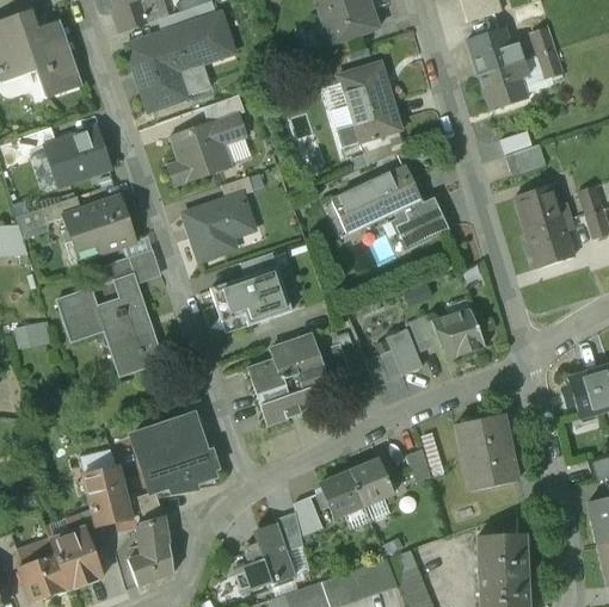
[(209,0),(159,18),(164,31),(217,12),(213,0),(209,0)]
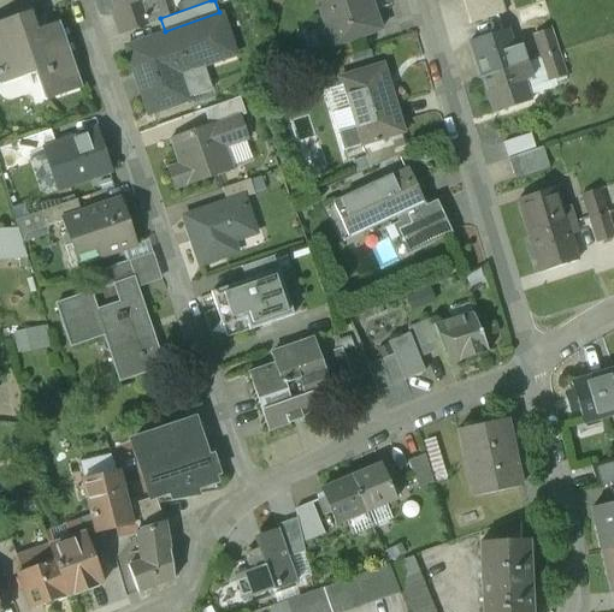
[(319,0),(336,43),(383,25),(376,6),(364,11),(359,0),(319,0)]
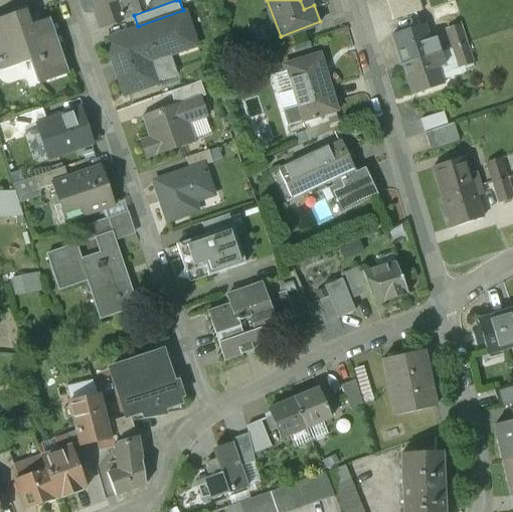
[(388,0),(394,17),(423,8),(420,0),(388,0)]
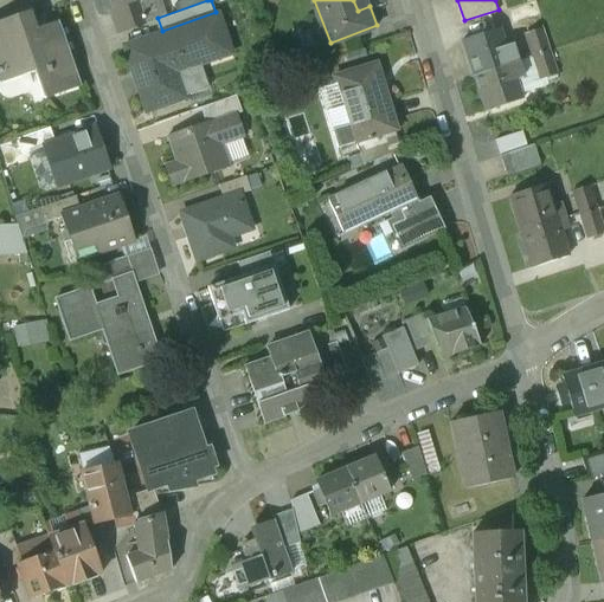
[(520,0),(512,2),(516,18),(546,10),(543,0),(520,0)]
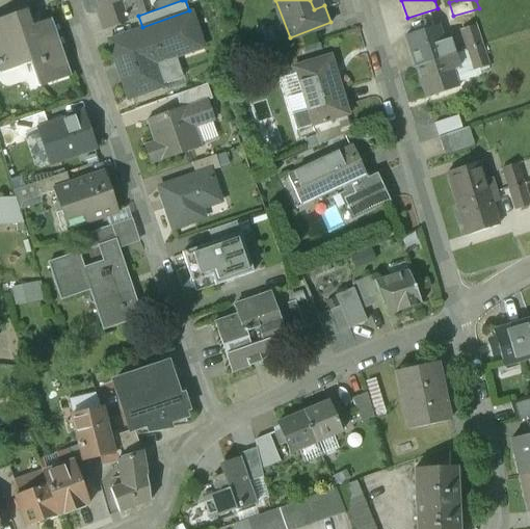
[(28,7),(0,17),(0,65),(2,71),(21,64),(17,52),(28,48),(40,84),(42,83),(40,78),(69,68),(71,74),(72,73),(53,17),(34,23),(28,7)]
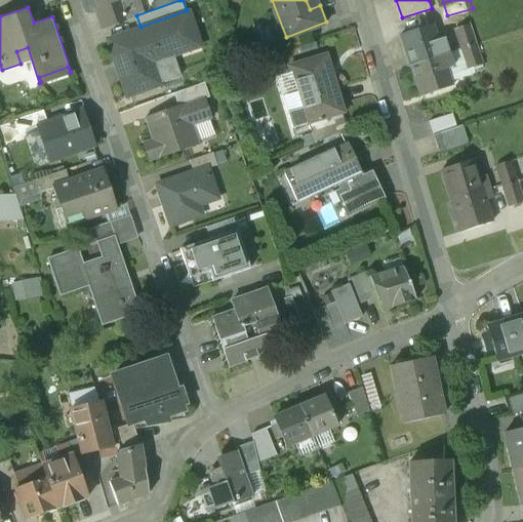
[(141,27),(109,37),(128,94),(144,89),(143,86),(180,74),(169,40),(184,35),(188,47),(202,43),(191,9),(141,27)]
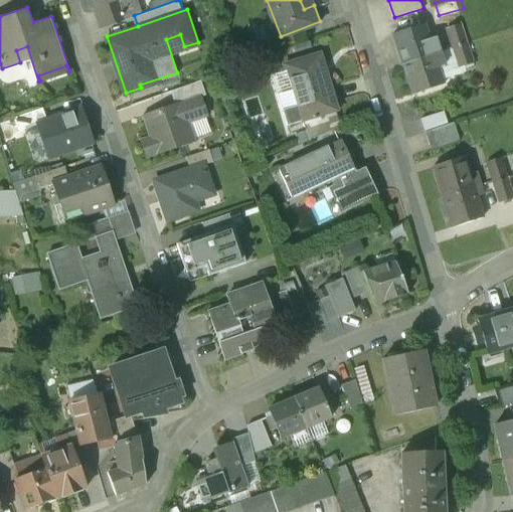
[(461,21),(448,25),(455,45),(468,41),(461,21)]
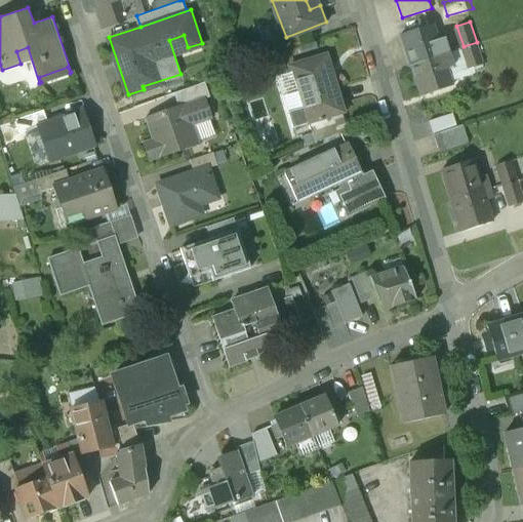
[(434,23),(402,33),(412,63),(450,50),(447,41),(440,43),(434,23)]
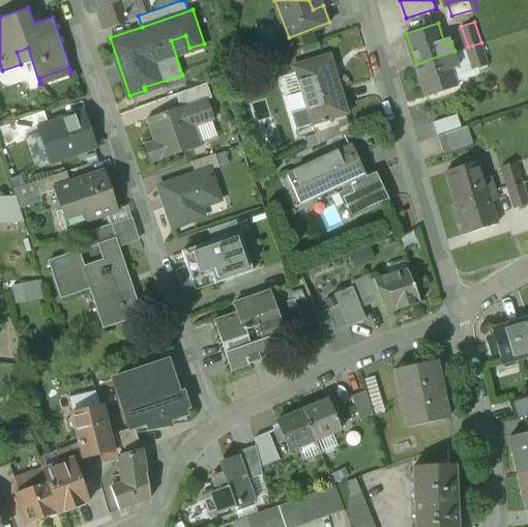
[(481,42),(468,47),(474,66),(488,62),(481,42)]
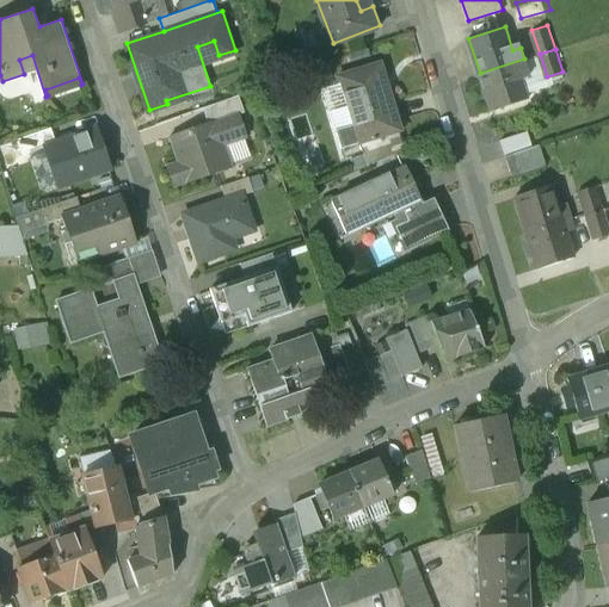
[(524,59),(480,73),(491,109),(528,97),(520,72),(527,69),(524,59)]
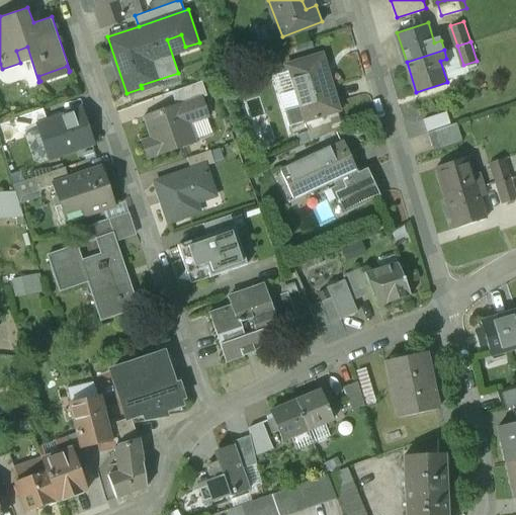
[(319,54),(287,63),(305,119),(340,108),(332,82),(328,83),(319,54)]
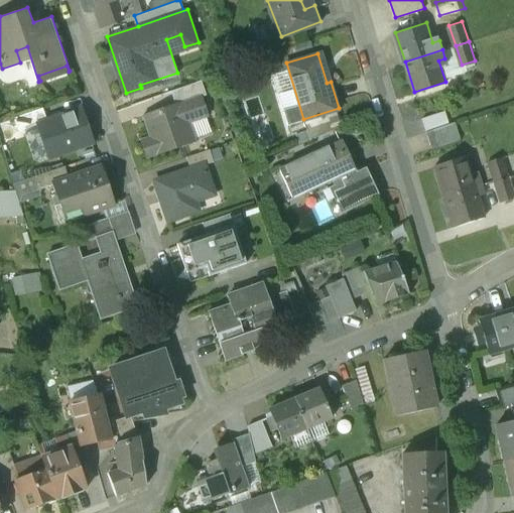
[(203,79),(172,90),(177,103),(202,95),(202,96),(208,94),(203,79)]
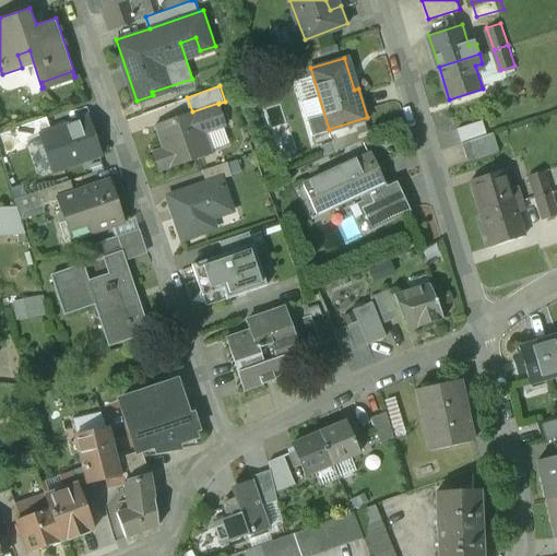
[(192,111),(156,125),(164,146),(153,151),(160,168),(212,151),(205,131),(225,123),(218,104),(218,103),(192,111)]
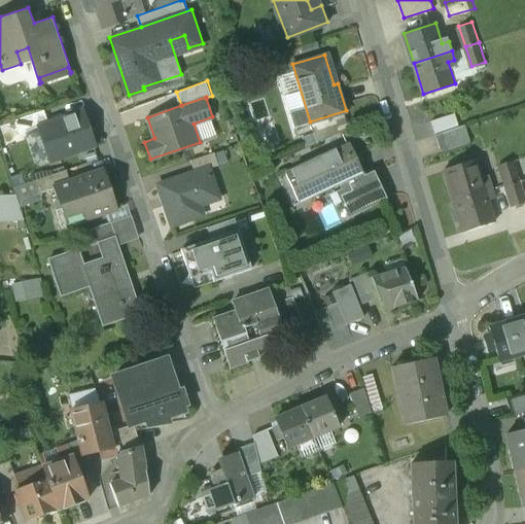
[(83,110),(39,125),(51,160),(96,144),(83,110)]
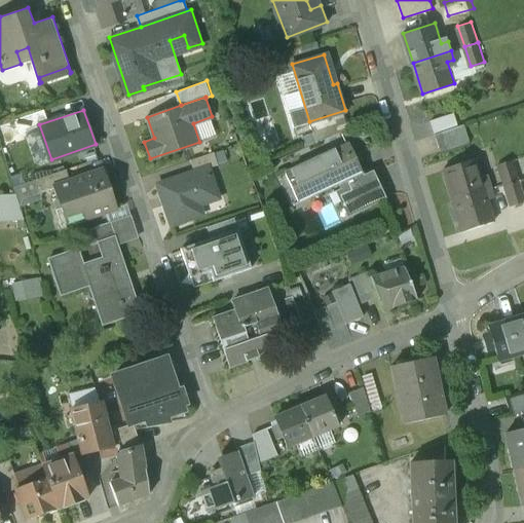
[(464,122),(436,133),(442,151),(471,142),(464,122)]
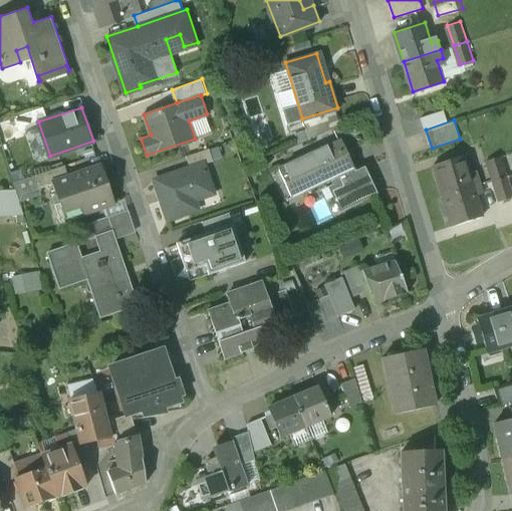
[(355,167),(342,139),(281,167),(293,197),(332,179),(345,206),(375,191),(364,168),(357,171),(355,167)]
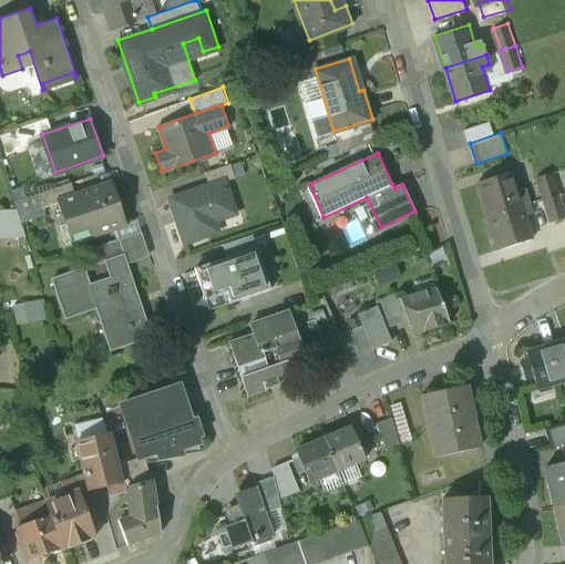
[(232,163),(207,171),(212,185),(226,180),(226,181),(237,177),(232,163)]
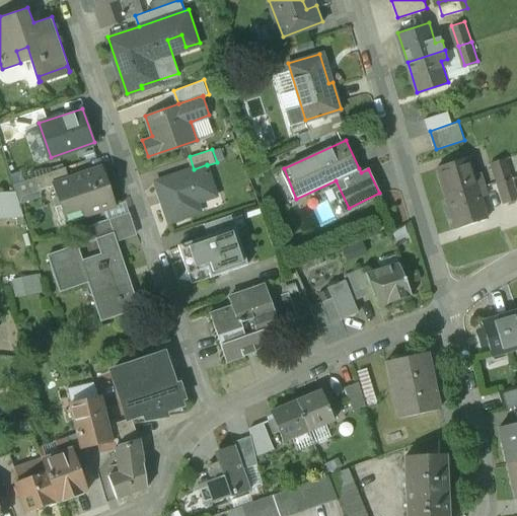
[(469,157),(437,167),(447,197),(486,185),(483,175),(475,177),(469,157)]
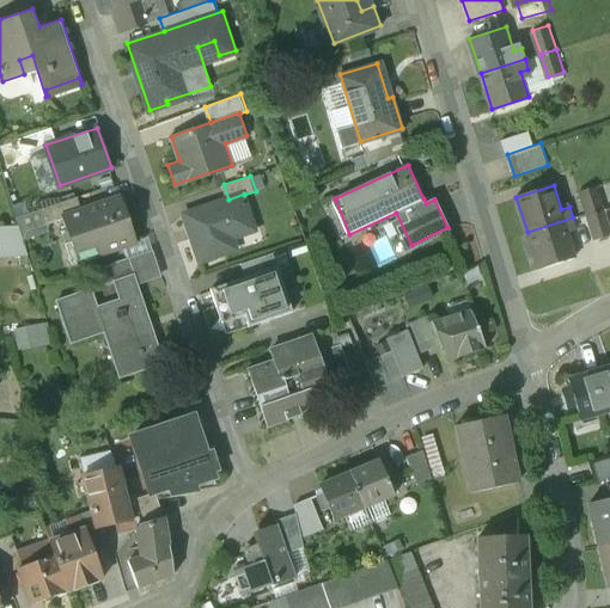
[(597,185),(581,190),(589,214),(605,209),(597,185)]
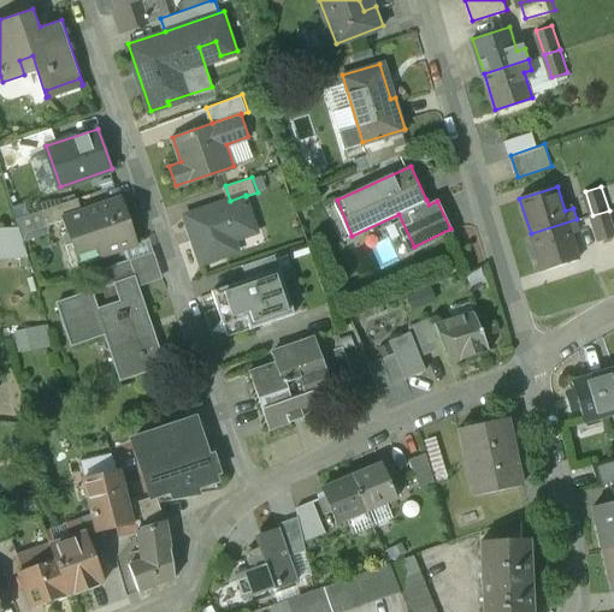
[(230,201),(187,215),(202,263),(228,255),(223,243),(258,231),(246,196),(246,195),(230,201)]
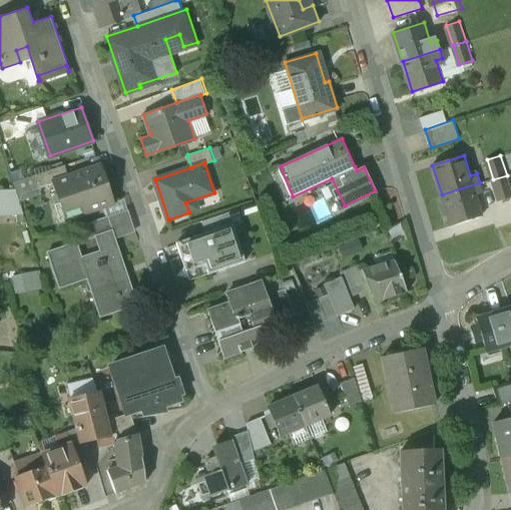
[(65,164),(36,174),(40,187),(54,182),(53,181),(69,175),(65,164)]
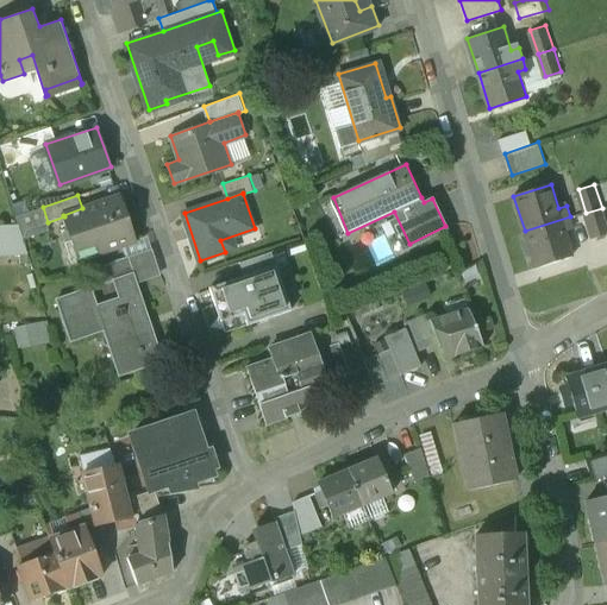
[(82,208),(63,215),(64,216),(79,259),(137,239),(120,195),(82,208)]
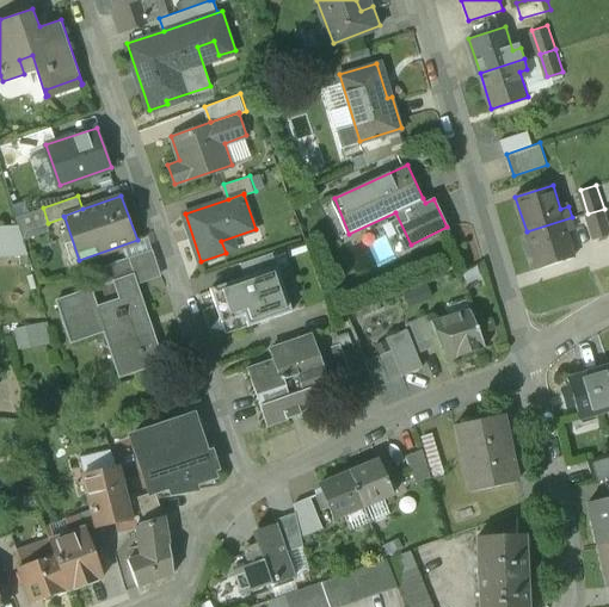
[(43,208),(17,216),(19,224),(24,239),(50,230),(48,223),(43,208)]
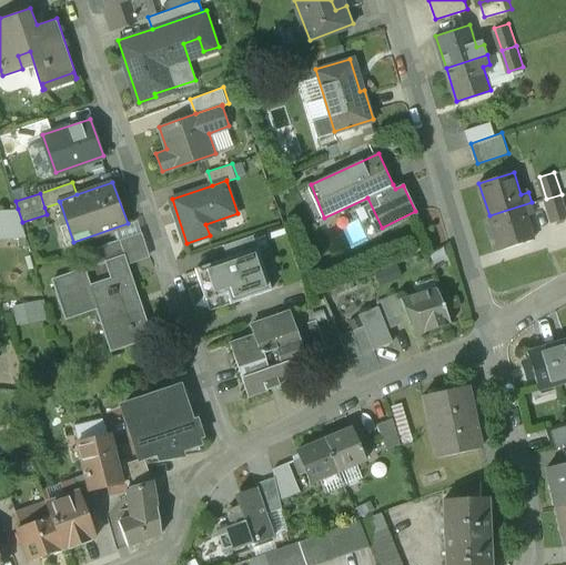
[(562,194),(546,199),(553,221),(565,217),(565,207),(562,194)]
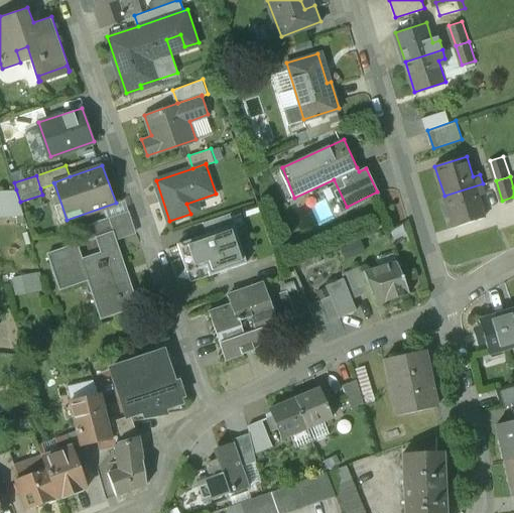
[(483,183),(444,196),(454,226),(486,216),(479,195),(485,193),(483,183)]
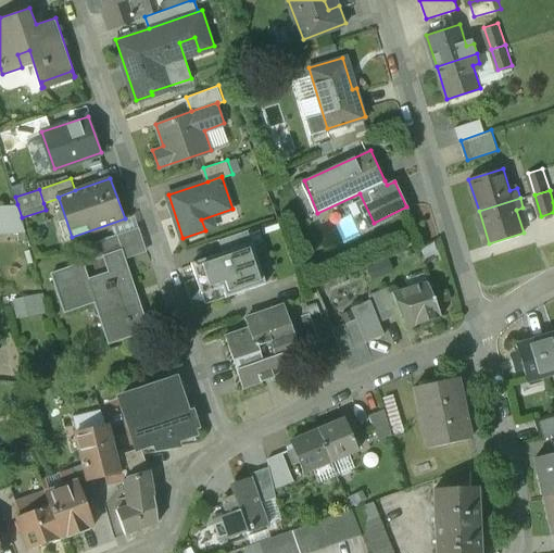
[(22,217),(17,204),(0,205),(0,230),(20,229),(20,238),(28,239),(22,217)]
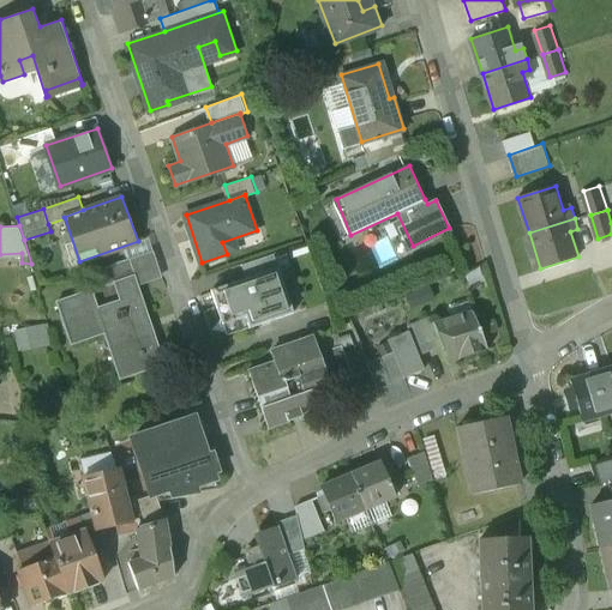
[(130,258),(101,267),(107,285),(115,282),(115,281),(136,275),(130,258)]
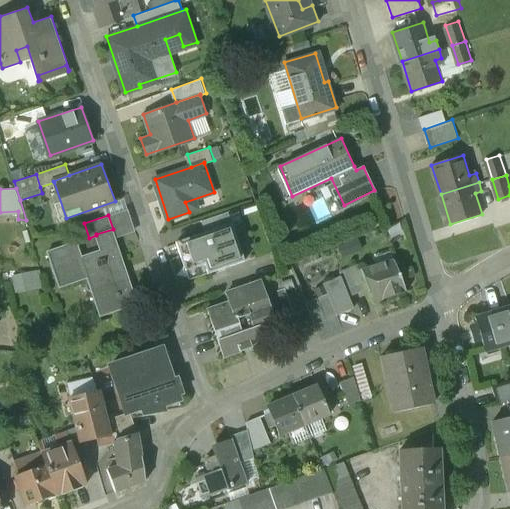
[(230,227),(186,242),(193,262),(207,258),(211,267),(240,257),(230,227)]
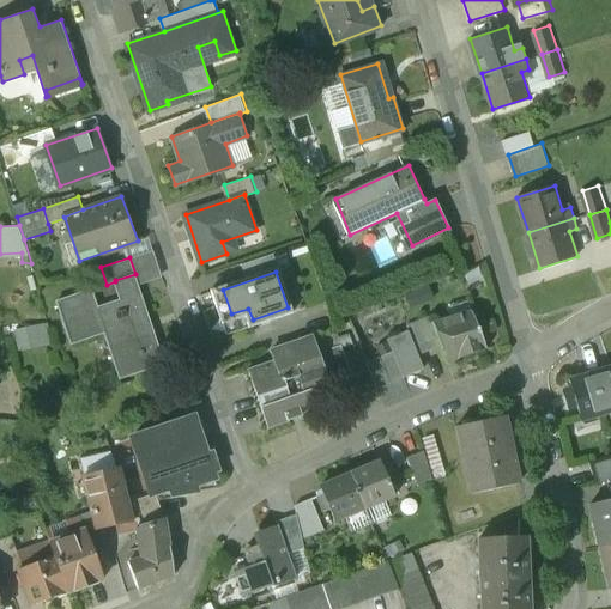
[(135,274),(115,280),(115,281),(121,298),(98,306),(92,288),(58,300),(72,342),(106,332),(121,377),(165,363),(135,274)]
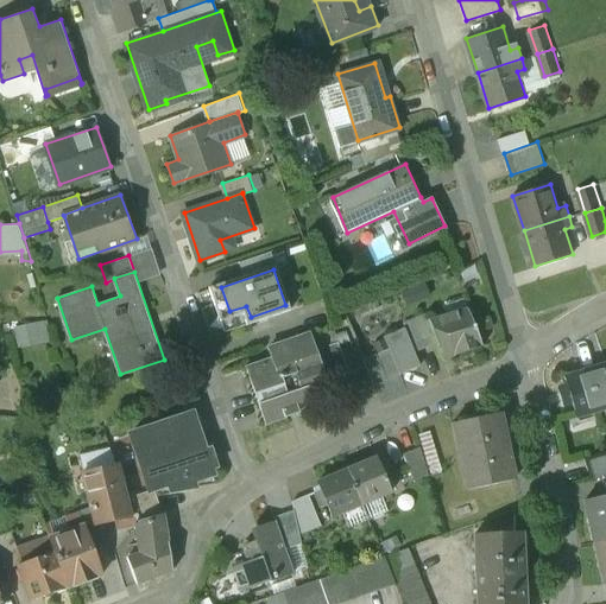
[(434,317),(433,317),(441,339),(448,356),(485,342),(469,303),(434,317)]
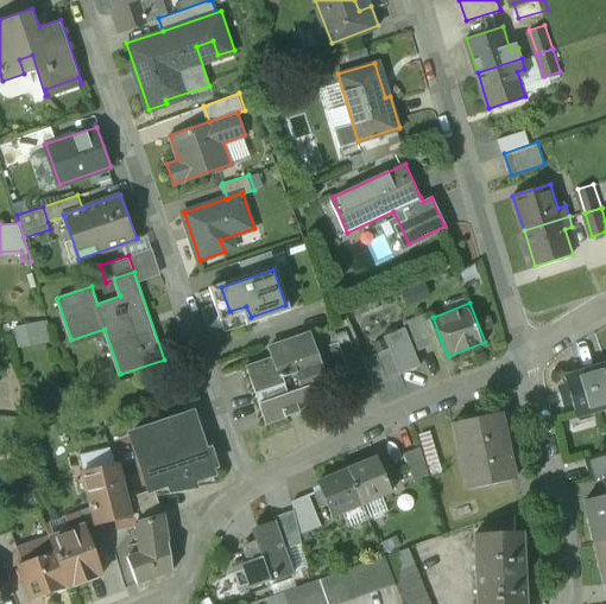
[(408,325),(386,334),(391,345),(364,355),(376,383),(422,364),(416,349),(441,339),(433,317),(434,317),(430,310),(405,319),(408,325)]
